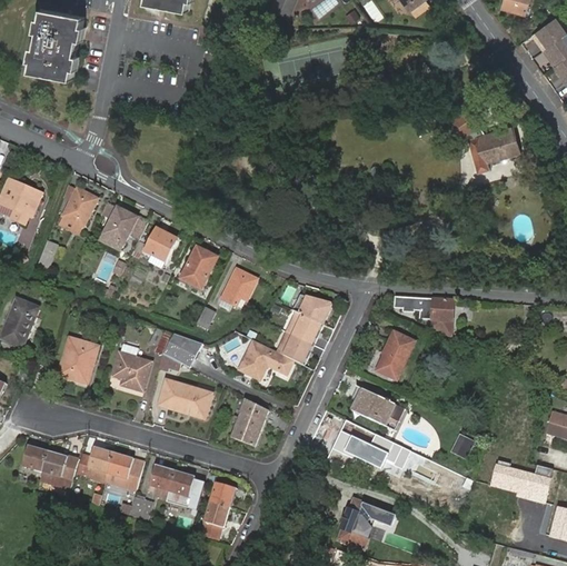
[(277,0),(275,8),(291,15),(297,0),(277,0)]
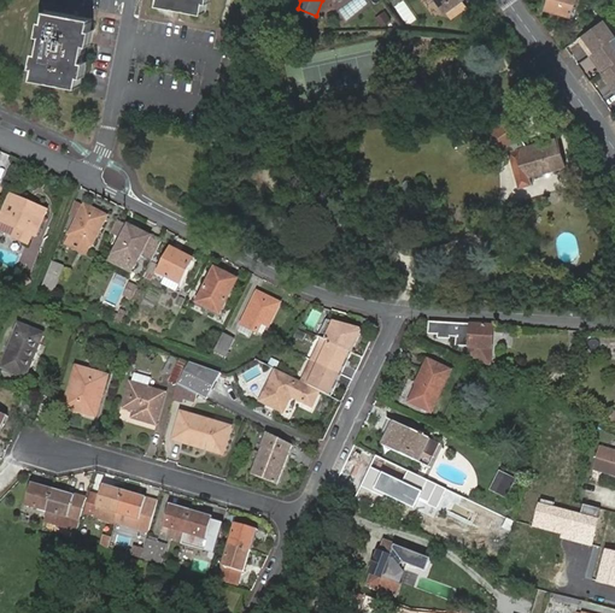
[(462,0),(432,0),(443,15),(462,0)]
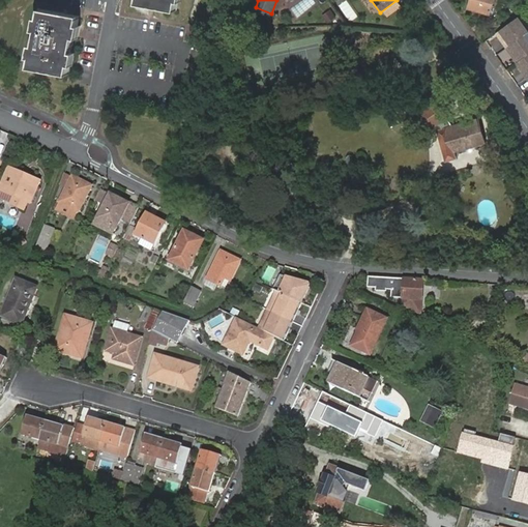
[(468,0),(467,4),(489,10),(491,0),(468,0)]
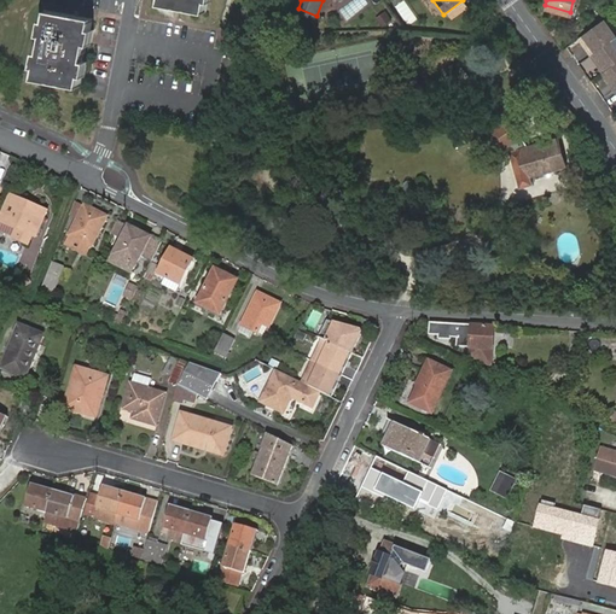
[(34,75),(77,83),(91,15),(46,6),(34,75)]
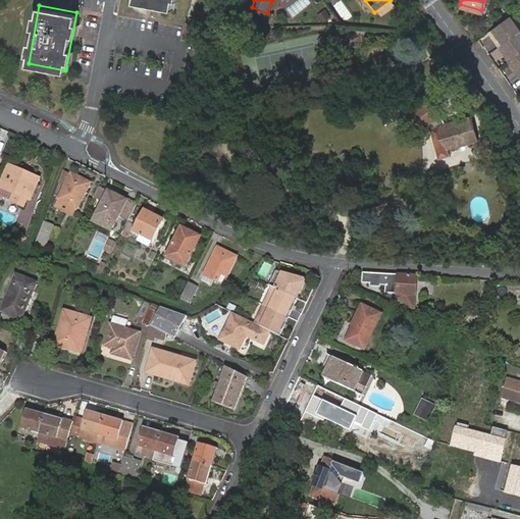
[(326,8),(319,13),(323,20),(331,15),(326,8)]
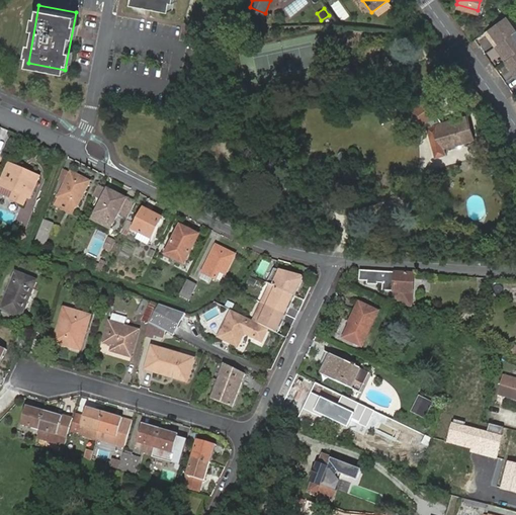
[(494,44),(514,28),(515,27),(505,13),(484,28),(494,44)]
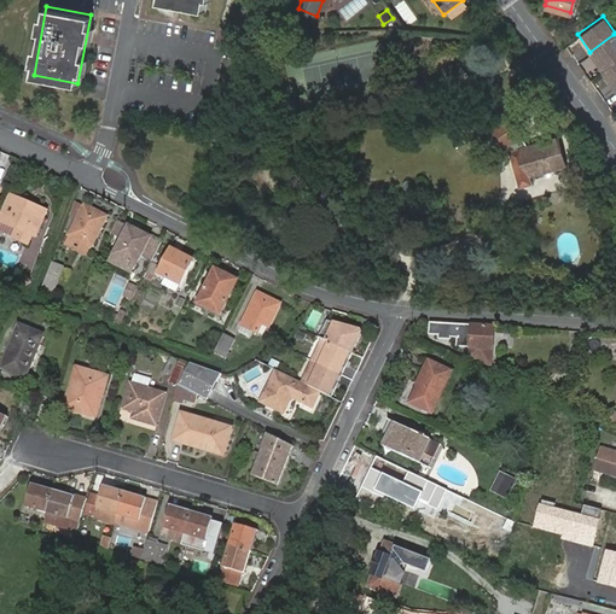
[(603,69),(615,58),(615,36),(614,34),(590,52),(603,69)]
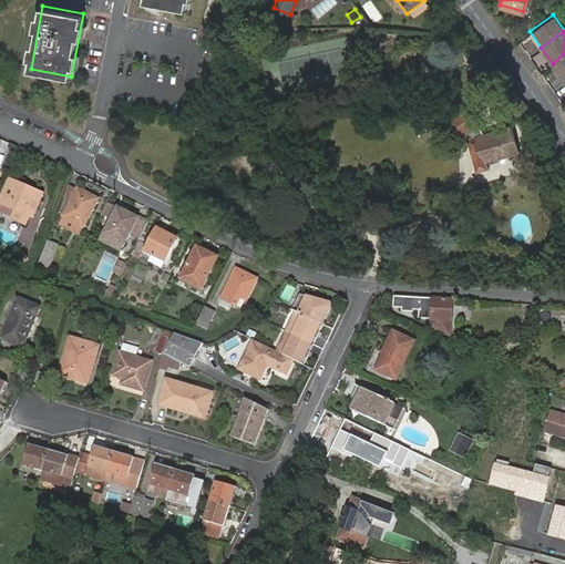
[(564,79),(564,78),(564,53),(553,63),(564,79)]
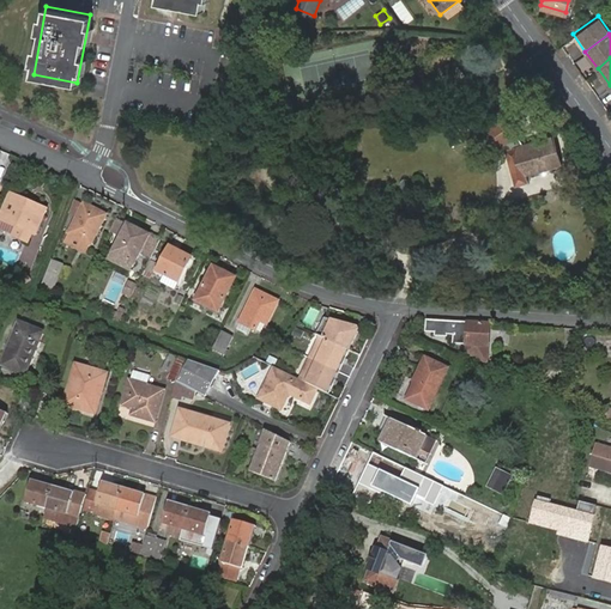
[(522,102),(534,92),(525,80),(513,89),(522,102)]
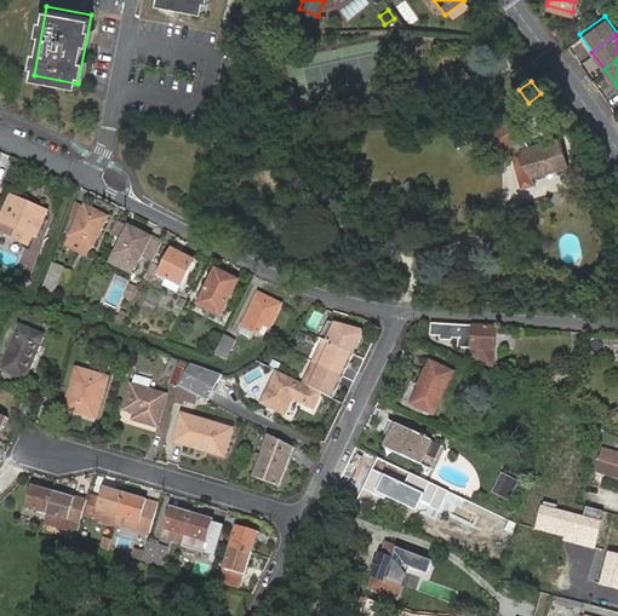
[(562,97),(556,88),(547,95),(553,103),(562,97)]
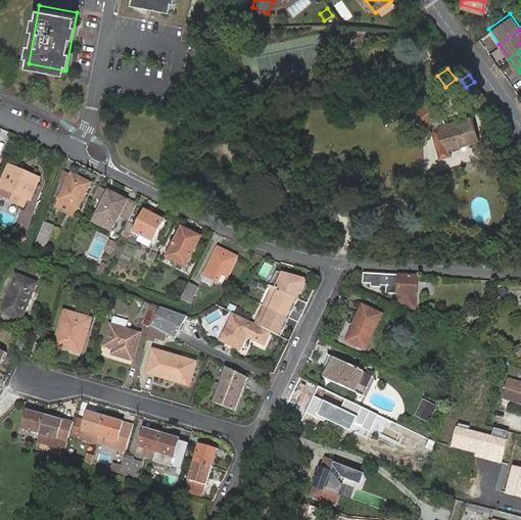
[(432,125),(431,125),(438,154),(448,151),(447,146),(476,137),(470,113),(446,121),(440,111),(442,110),(433,96),(417,107),(426,122),(428,120),(432,125)]
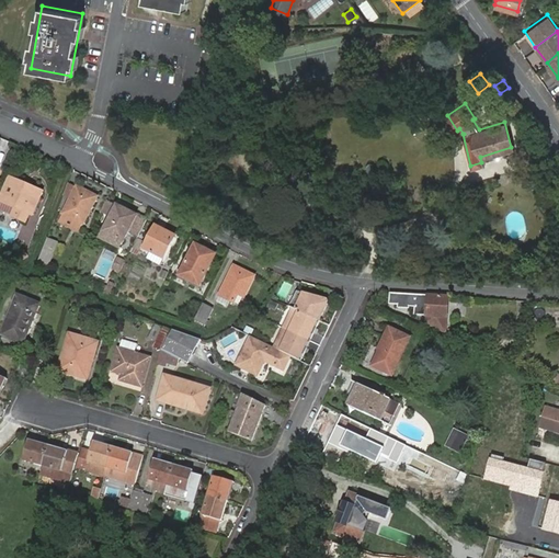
[(32,189),(34,185),(11,175),(10,180),(32,189)]
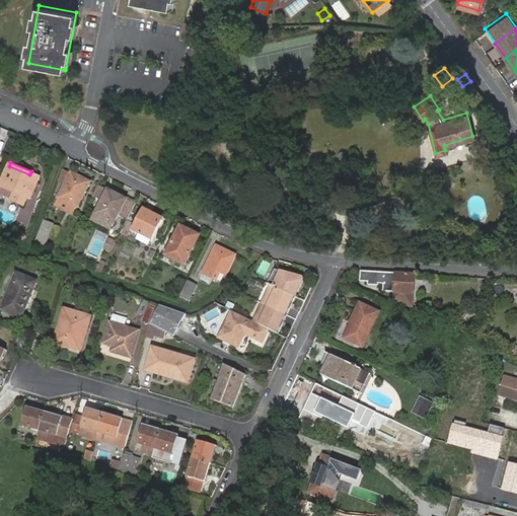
[(16,191),(13,199),(24,203),(28,196),(32,197),(42,175),(31,171),(29,174),(9,166),(2,185),(16,191)]
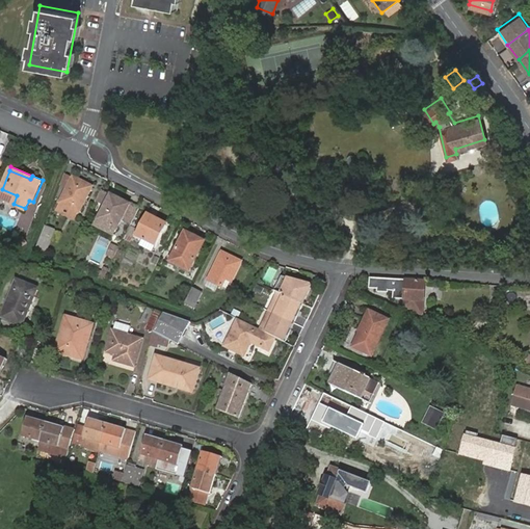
[(90,184),(71,175),(58,201),(67,205),(62,213),(74,218),(90,184)]
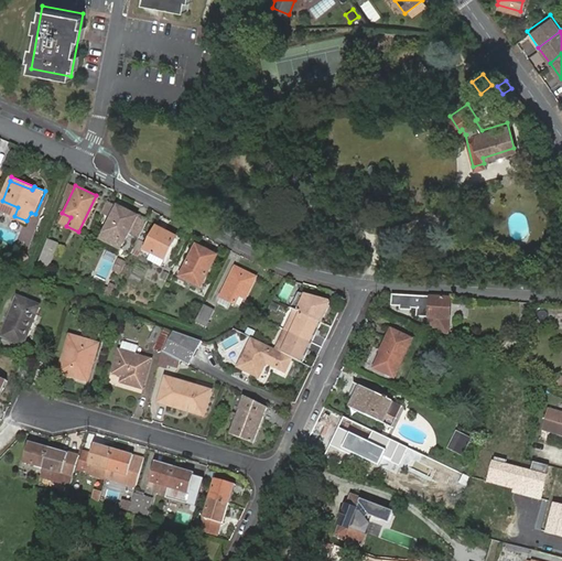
[(110,217),(101,236),(119,245),(128,226),(139,232),(146,219),(106,200),(100,212),(110,217)]
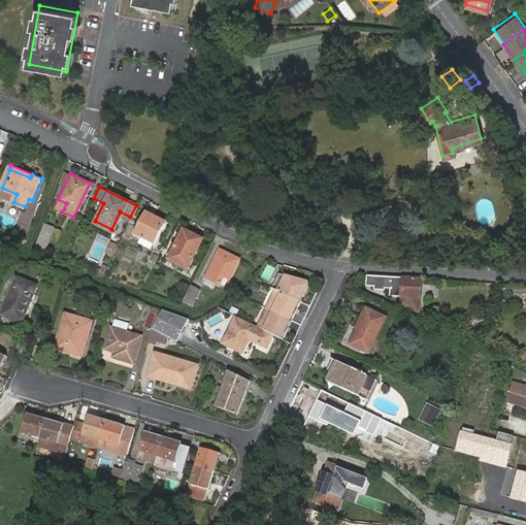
[(0,196),(13,202),(17,194),(2,188),(0,193),(0,196)]
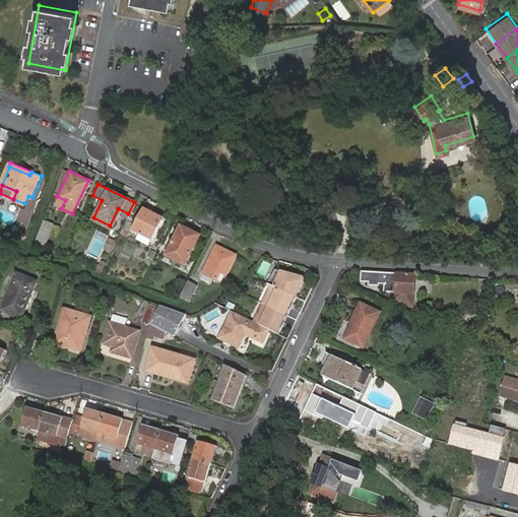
[(160,216),(143,207),(133,228),(151,237),(160,216)]
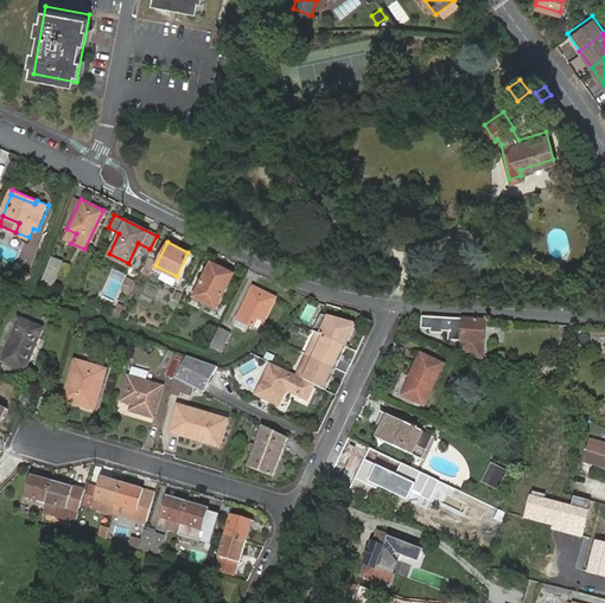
[(231,273),(210,261),(192,294),(215,306),(231,273)]
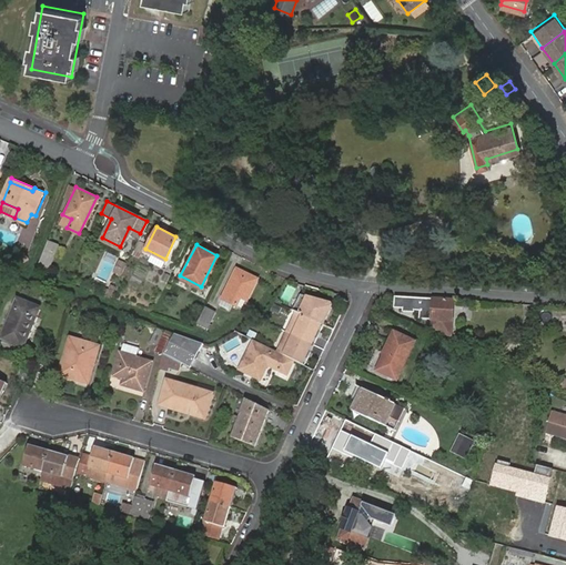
[(52,253),(42,249),(36,263),(47,268),(52,253)]
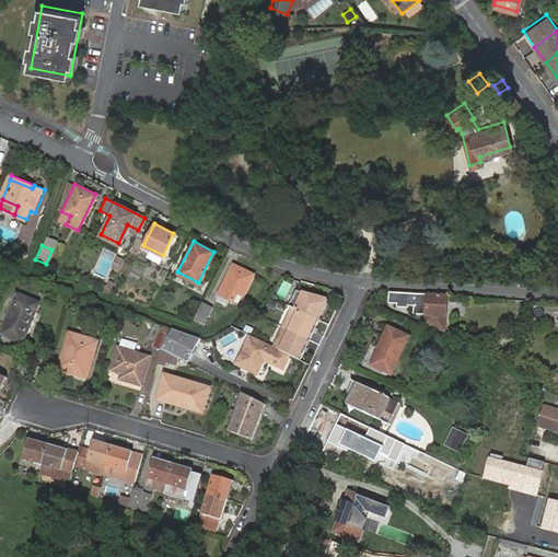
[(114,265),(118,268),(124,258),(118,255),(114,265)]
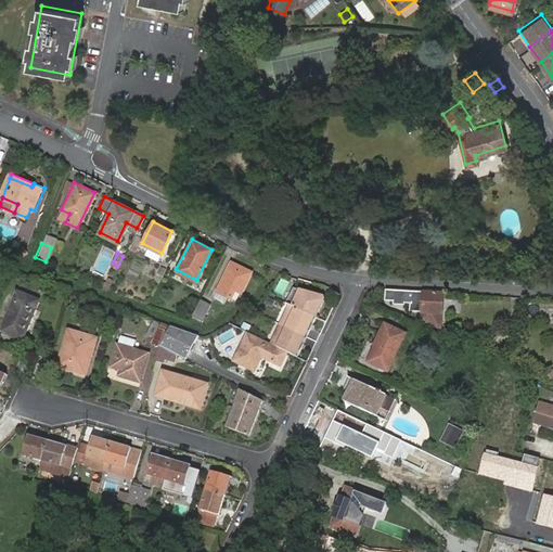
[(249,269),(230,259),(213,295),(222,300),(226,294),(230,297),(234,289),(240,291),(249,269)]
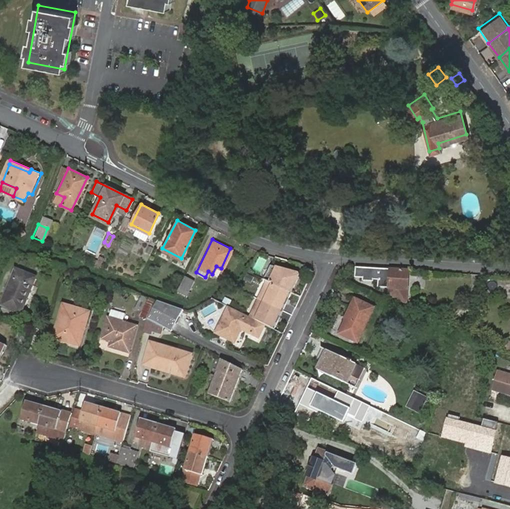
[(263,278),(267,280),(290,291),(297,275),(295,272),(269,265),(263,278)]
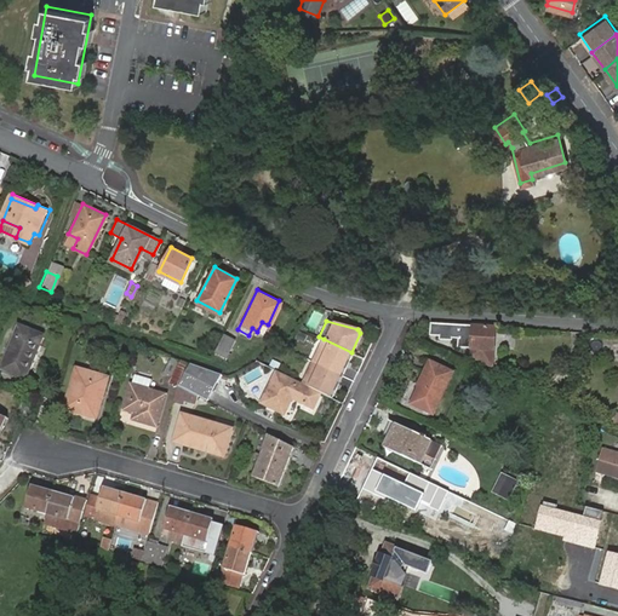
[(41,333),(17,322),(0,364),(0,367),(23,376),(41,333)]
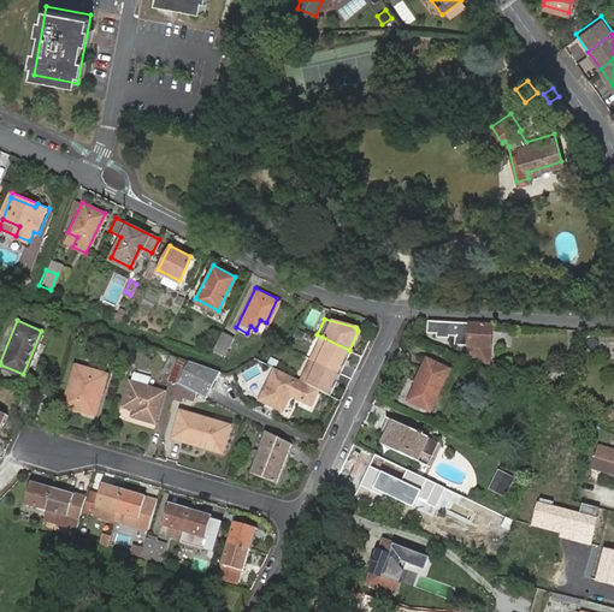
[(486,361),(490,322),(466,321),(464,352),(486,361)]
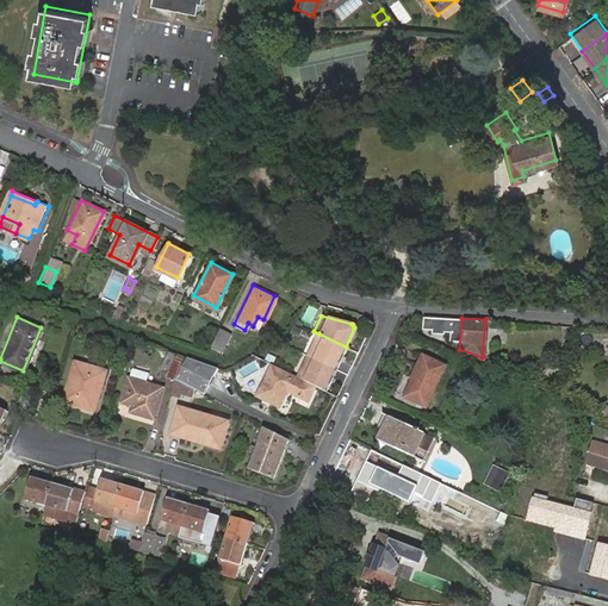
[(219,328),(211,345),(222,350),(230,332),(219,328)]
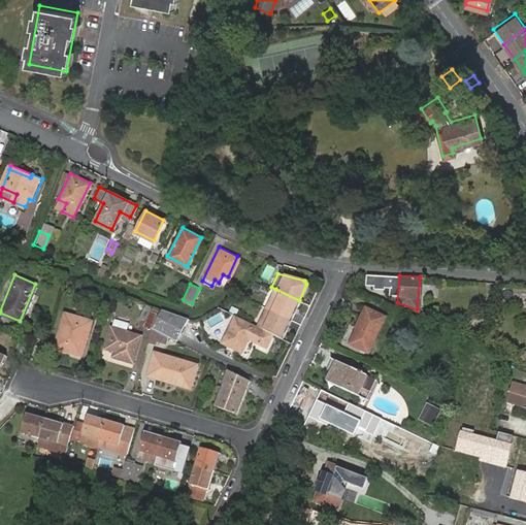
[(275,289),(266,307),(290,319),(299,300),(275,289)]
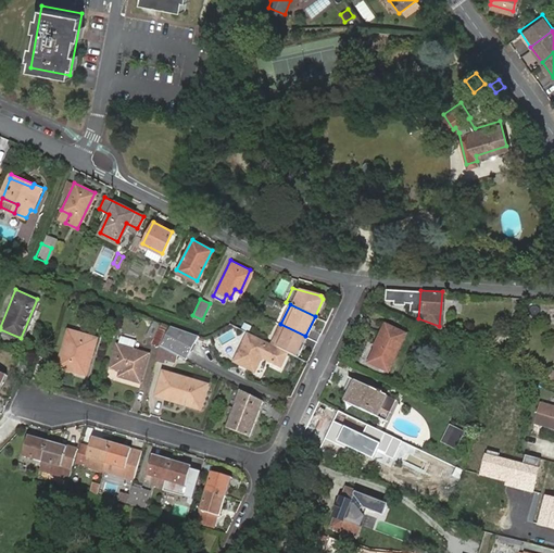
[(161,319),(158,325),(156,325),(164,329),(167,323),(161,319)]
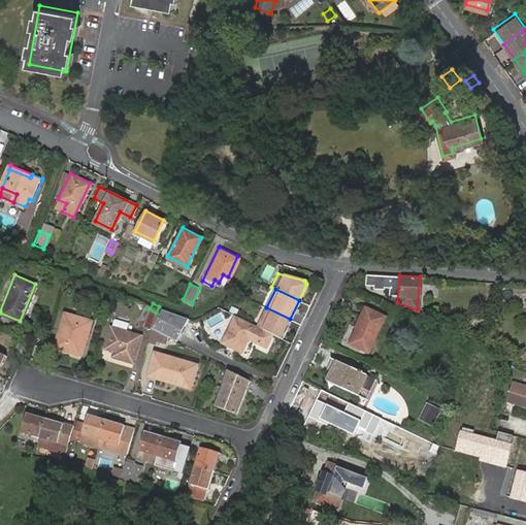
[(355,327),(348,342),(366,351),(384,315),(363,304),(353,326),(355,327)]
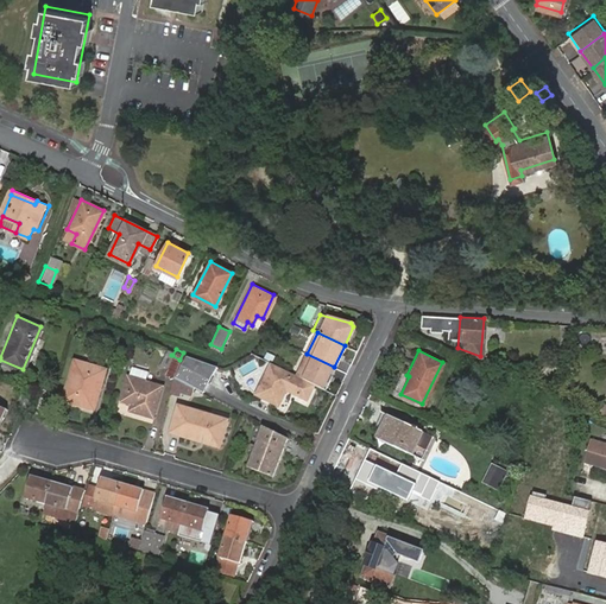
[(171,355),(172,355),(166,351),(159,363),(165,366),(163,372),(170,375),(180,360),(171,355)]
